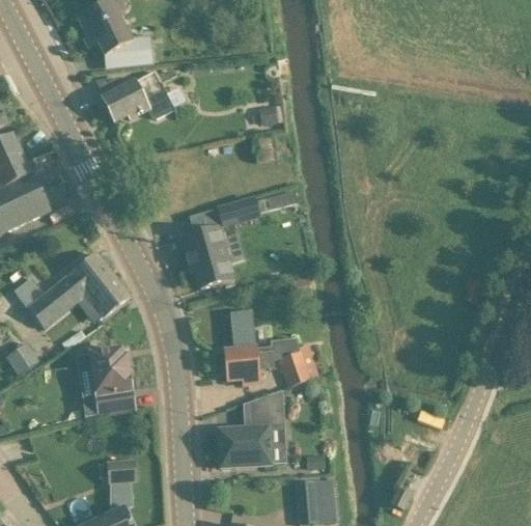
[(152,63),(148,33),(131,34),(113,0),(105,0),(78,15),(88,34),(84,36),(85,37),(90,34),(95,43),(99,40),(106,54),(126,44),(128,66),(152,63)]
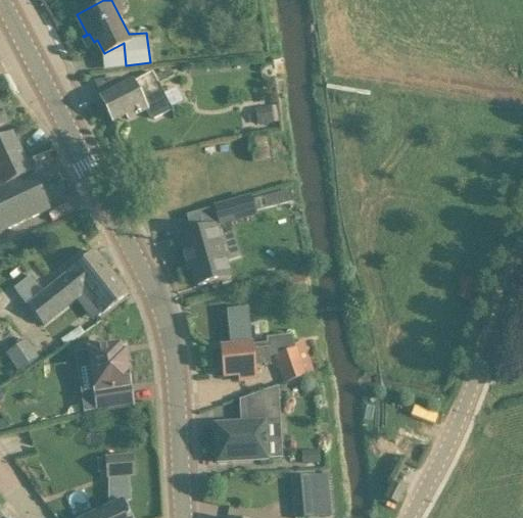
[(128,115),(146,106),(150,114),(155,115),(172,107),(152,68),(119,87),(100,96),(112,119),(126,112),(128,115)]
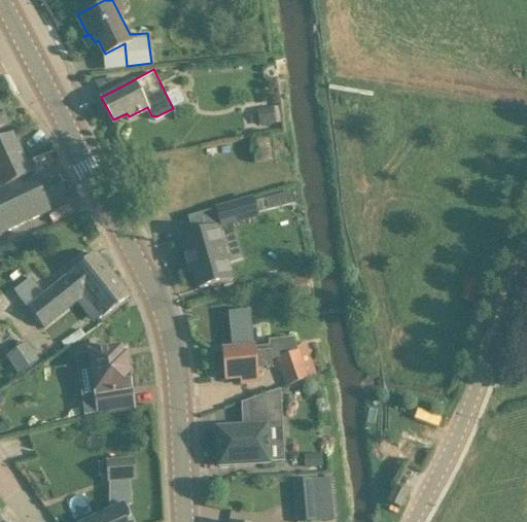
[(259,124),(276,120),(274,105),(257,107),(259,124)]
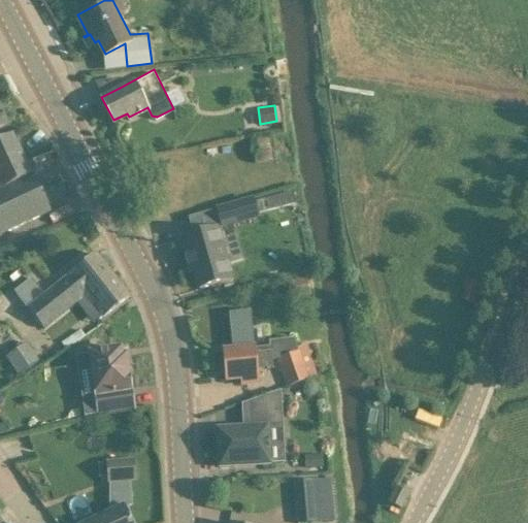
[(0,231),(25,220),(50,208),(48,206),(32,173),(33,173),(32,171),(12,130),(0,135),(0,231)]
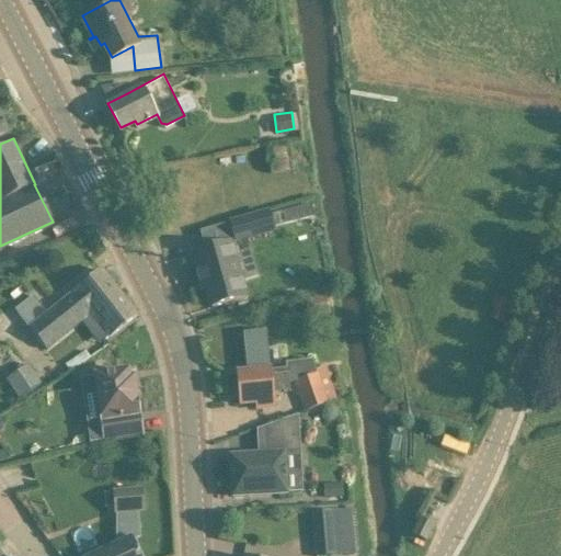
[(311,201),(272,210),(274,222),(313,213),(311,201)]
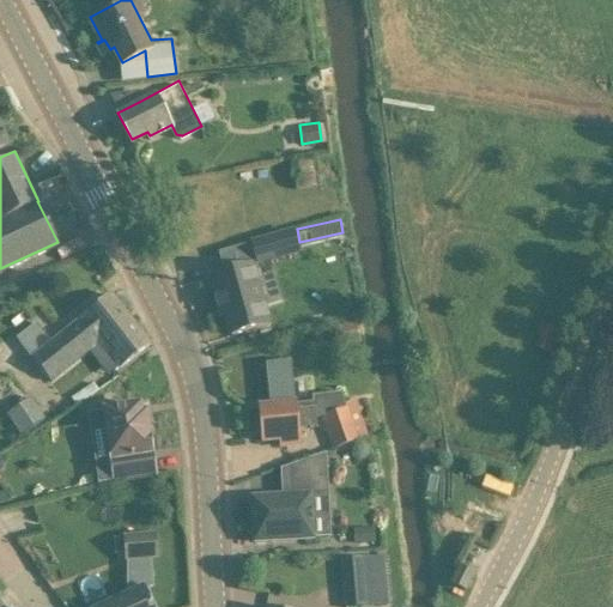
[(290,228),(248,238),(254,259),(295,248),(290,228)]
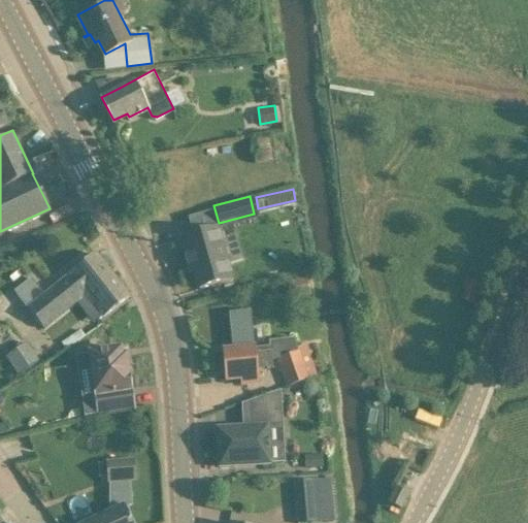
[(217,225),(180,235),(190,267),(194,265),(200,286),(231,276),(217,225)]
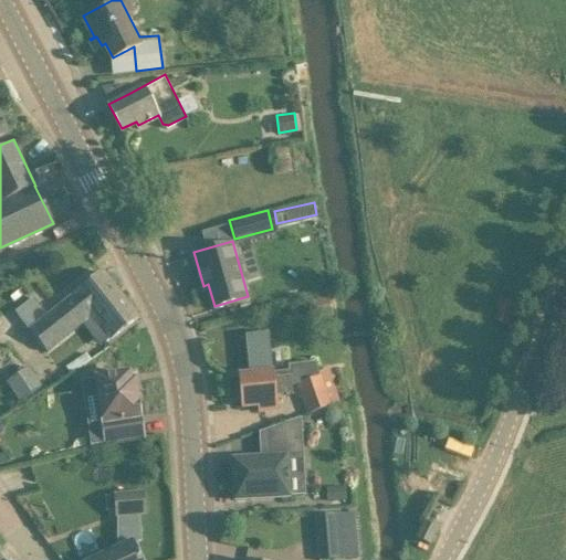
[(58,361),(92,334),(101,344),(111,335),(111,336),(138,314),(103,268),(48,312),(32,295),(13,308),(29,326),(58,361)]
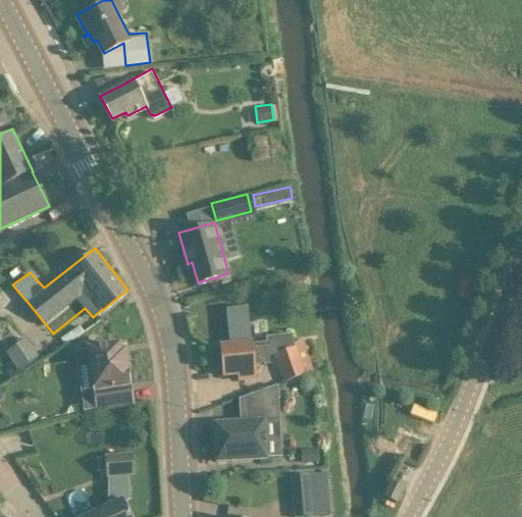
[(459,282),(472,288),(476,277),(459,271),(455,281),(459,282)]
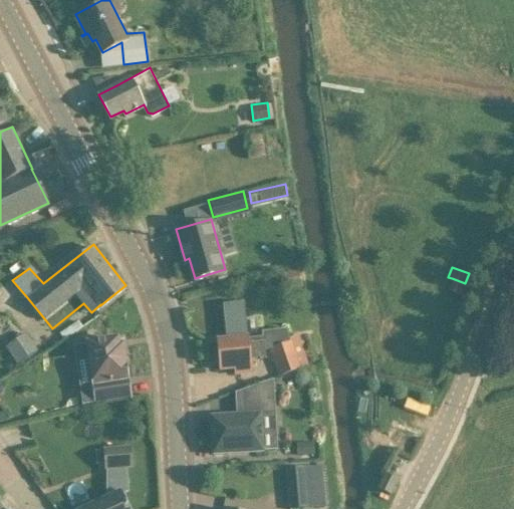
[(235,365),(235,370),(251,369),(250,356),(266,355),(265,339),(248,340),(248,335),(244,335),(242,314),(246,314),(244,299),(223,301),(226,337),(217,338),(220,366),(235,365)]
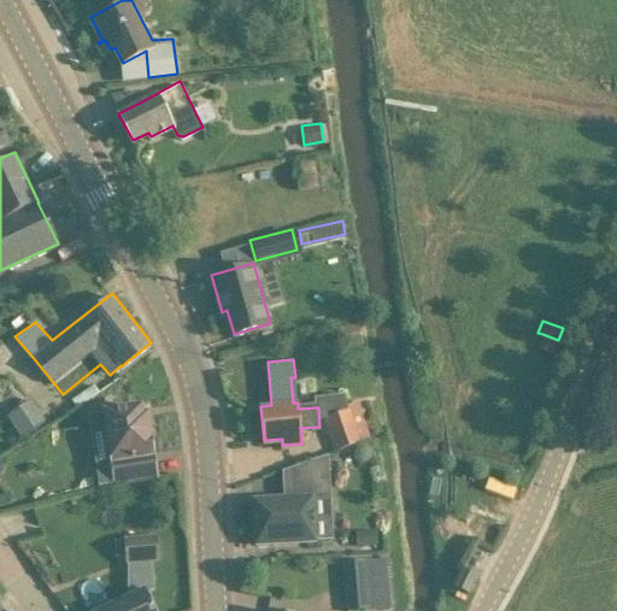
[(7,410),(22,433),(47,417),(33,393),(7,410)]
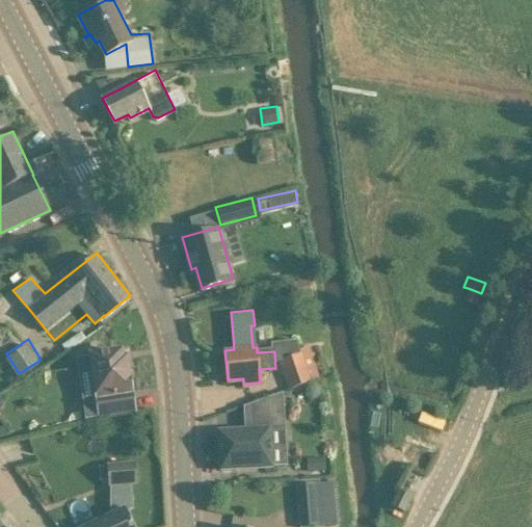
[(309,343),(298,347),(299,352),(281,359),(290,387),(320,376),(309,343)]
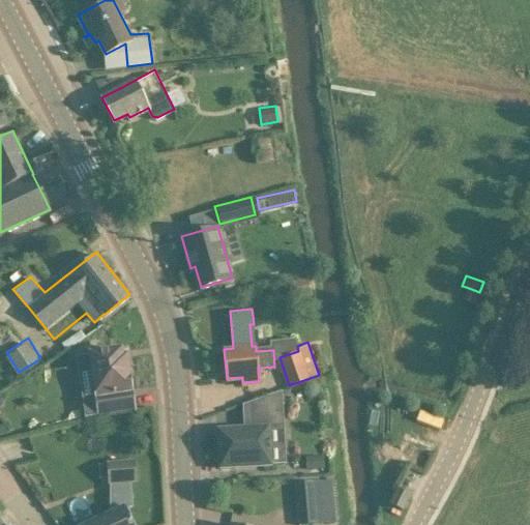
[(130,390),(127,371),(129,370),(130,367),(128,356),(128,355),(127,354),(125,354),(121,354),(120,347),(77,354),(79,371),(92,369),(99,413),(128,409),(125,390),(130,390)]
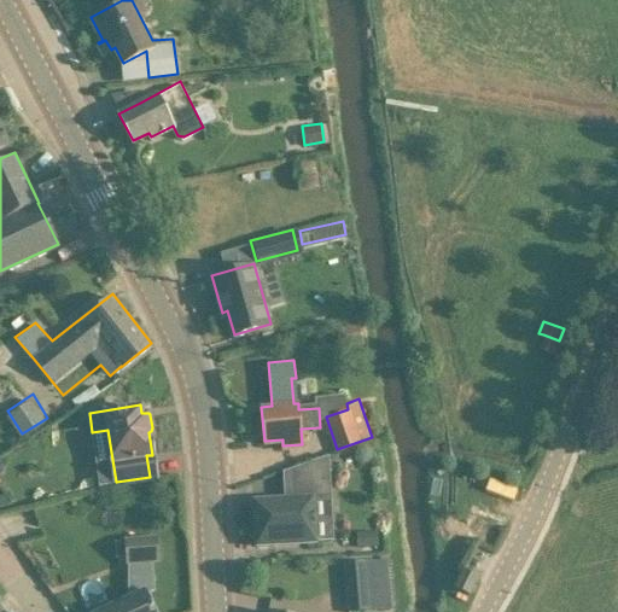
[(292,495),(254,497),(256,543),(316,540),(314,495),(331,494),(328,453),(291,466),(292,495)]
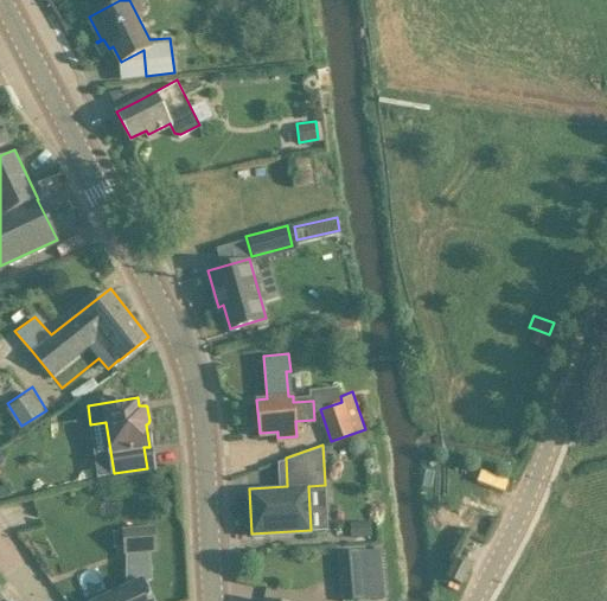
[(351,535),(355,535),(371,535),(371,532),(370,518),(351,519),(351,535)]
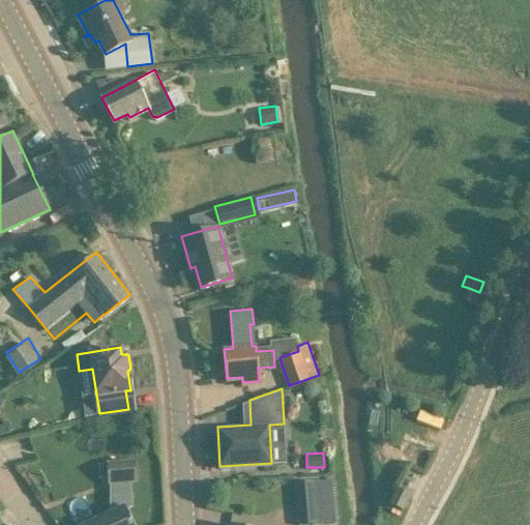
[(117,479),(137,477),(136,459),(107,462),(108,479),(117,479)]
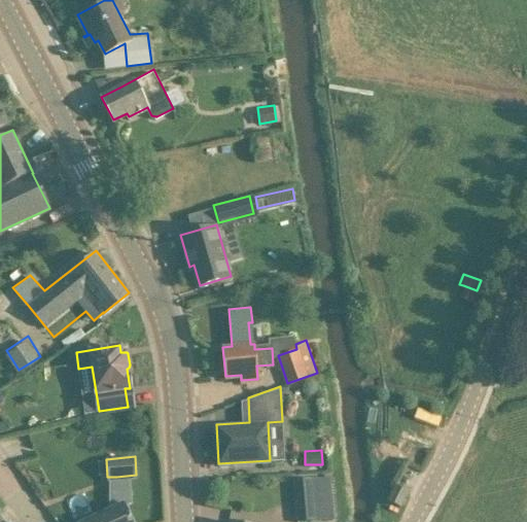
[(107,473),(106,458),(98,459),(99,474),(107,473)]
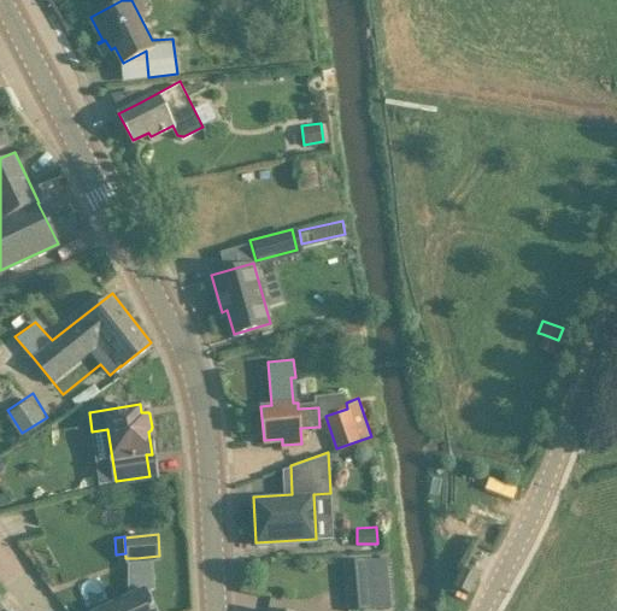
[(350,609),(378,606),(376,574),(375,557),(346,558),(350,609)]
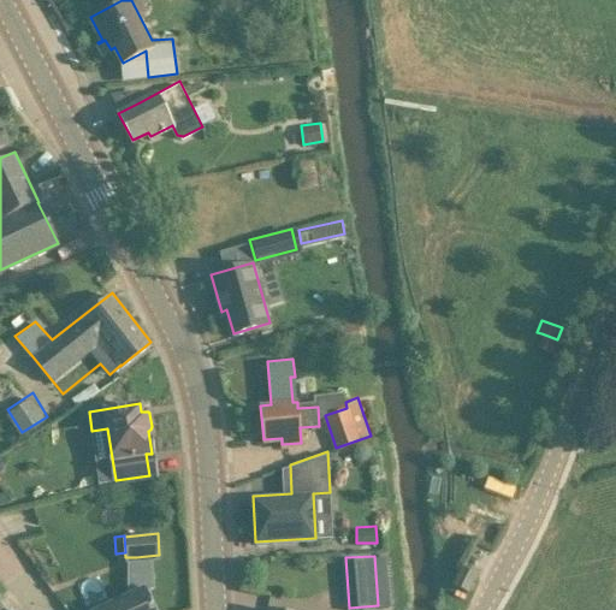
[(468,588),(469,584),(475,573),(462,567),(455,582),(468,588)]
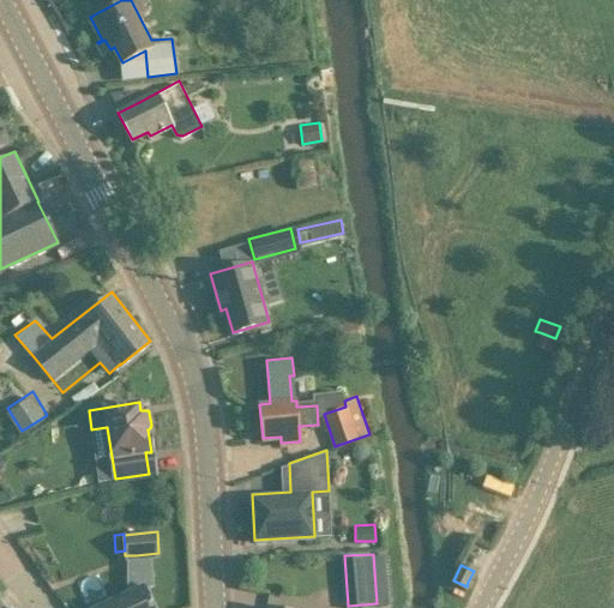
[(90,605),(91,607),(154,607),(142,581),(90,605)]
